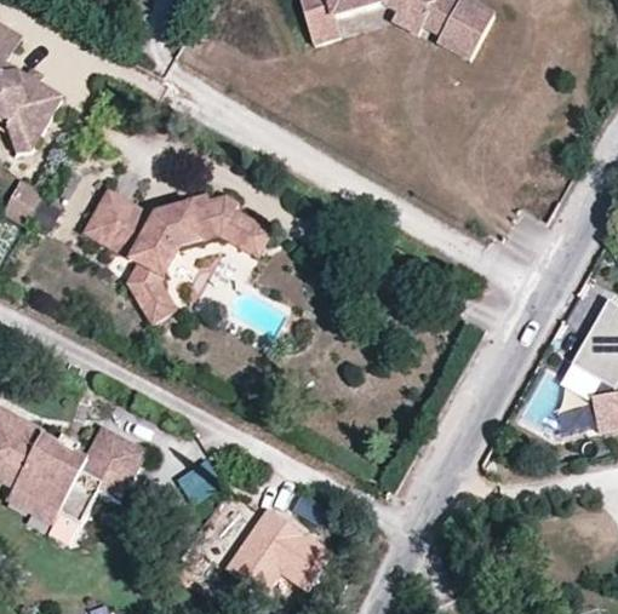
[(296,0),(307,38),(335,30),(328,10),(361,0),(384,0),(393,4),(395,0),(296,0)]
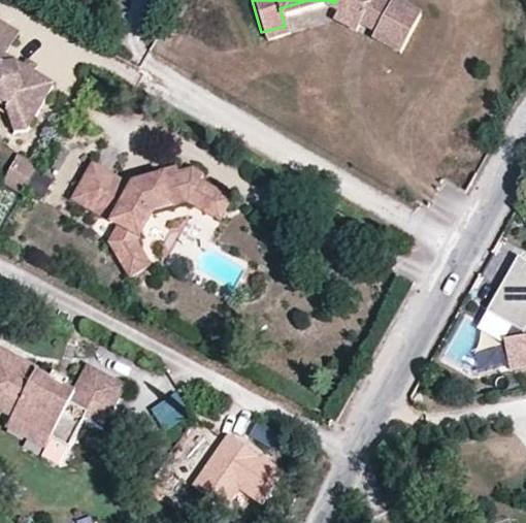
[(336,0),(334,3),(329,11),(350,23),(354,15),(370,24),(382,0),(336,0)]
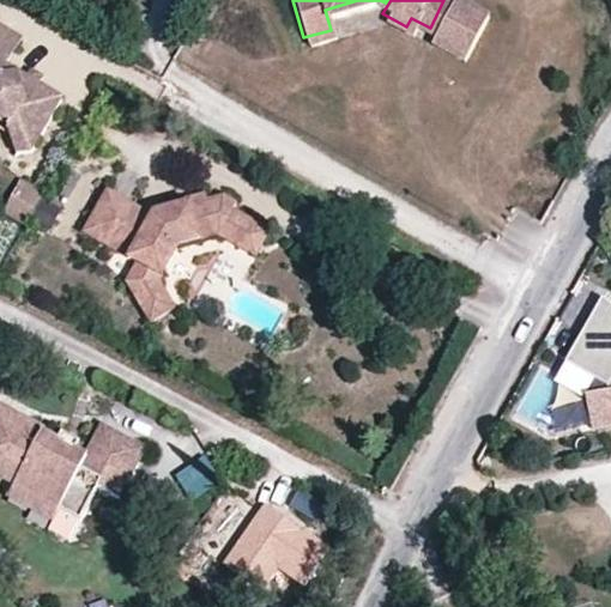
[(479,6),(467,0),(443,0),(425,35),(455,50),(479,6)]
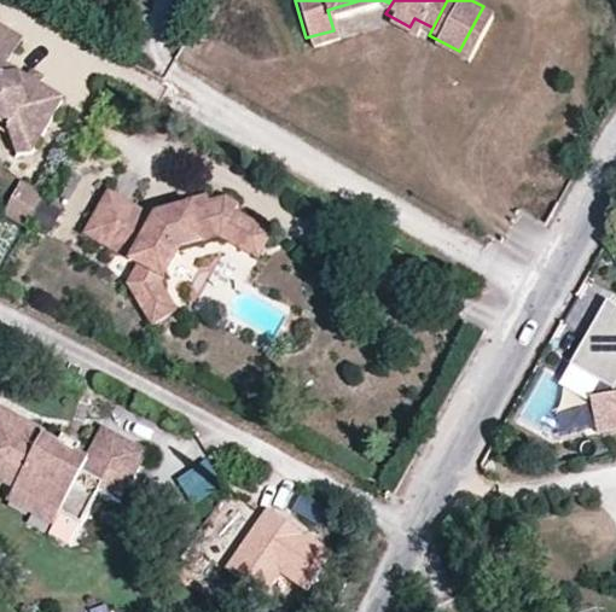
[(0,112),(3,114),(0,120),(10,145),(25,143),(54,89),(0,59),(0,56),(13,30),(0,22),(0,112)]
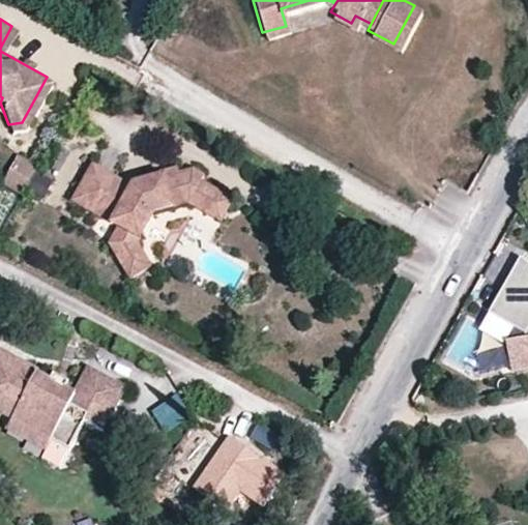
[(37,159),(17,148),(0,177),(22,188),(34,166),(37,159)]
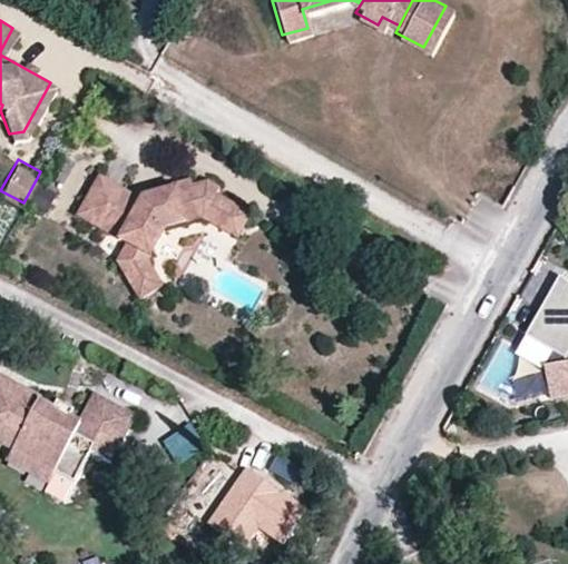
[(193,182),(191,177),(174,182),(176,188),(162,193),(159,187),(140,194),(136,201),(116,191),(120,182),(97,170),(76,207),(125,234),(115,251),(128,293),(153,285),(144,258),(163,225),(198,213),(201,214),(214,191),(218,185),(206,178),(193,182)]
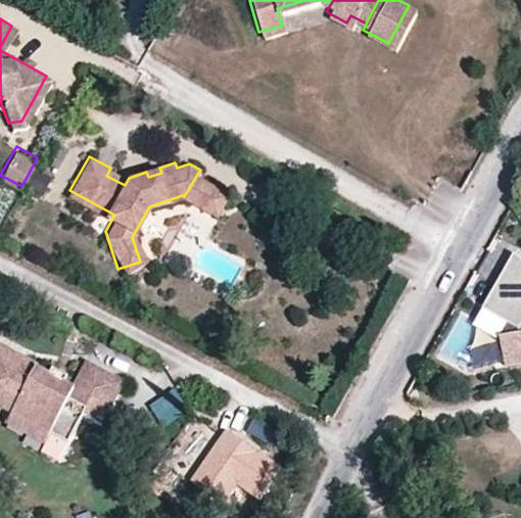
[(33,166),(26,192),(42,196),(49,171),(33,166)]
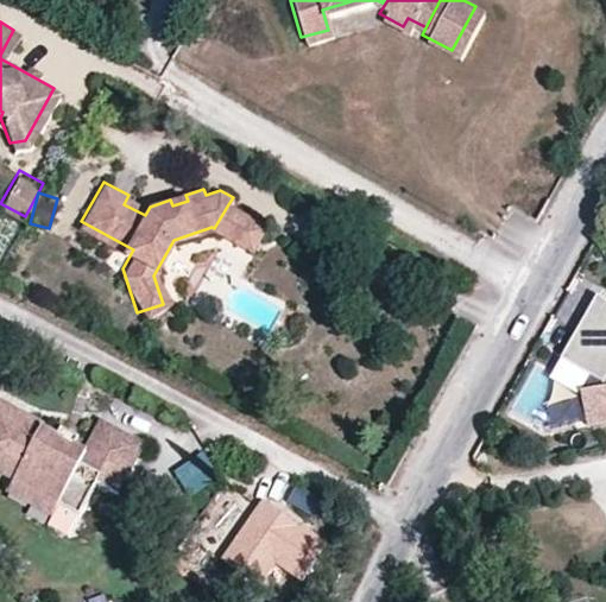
[(150,207),(128,195),(124,204),(145,215),(150,207)]
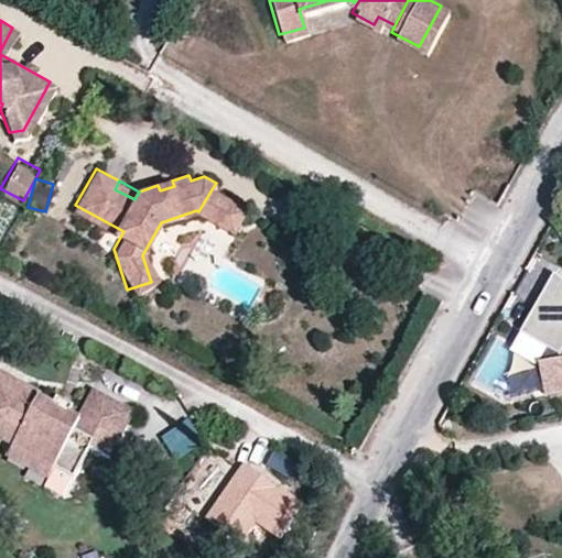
[(174,186),(172,181),(158,185),(160,190),(174,186)]
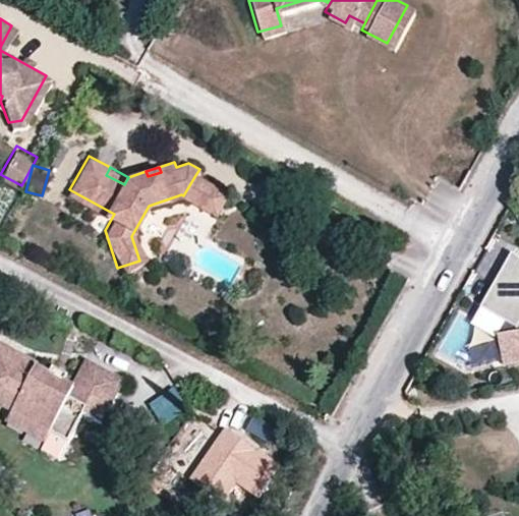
[(226,193),(195,175),(183,195),(214,214),(226,193)]
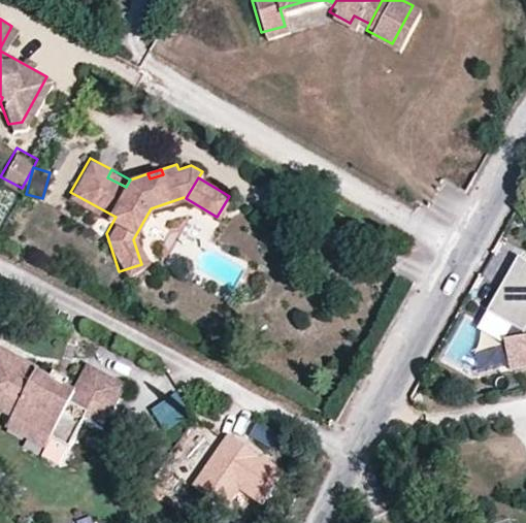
[(510,364),(525,361),(525,259),(524,256),(517,252),(486,308),(522,328),(523,334),(504,337),(510,364)]
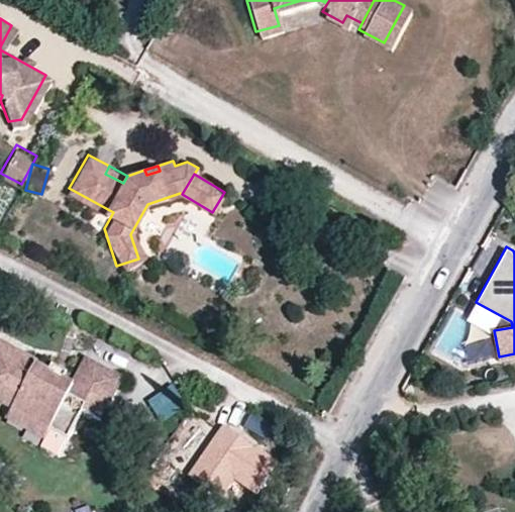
[(464,343),(470,364),(494,355),(487,336),(464,343)]
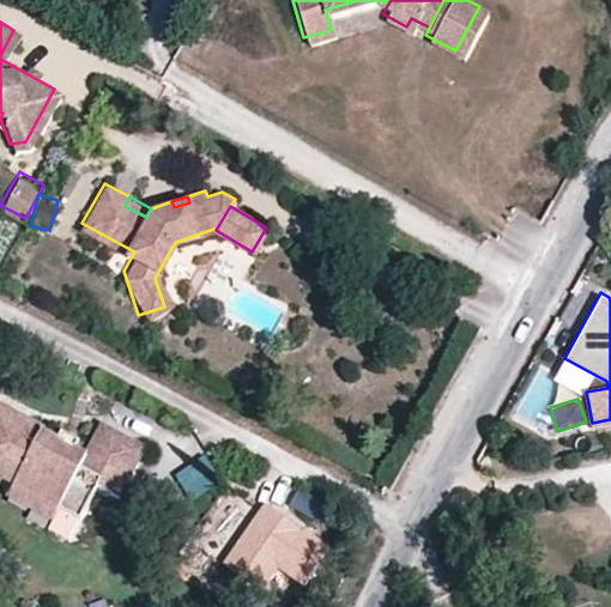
[(0,467),(17,477),(12,485),(58,509),(79,520),(97,486),(118,497),(143,447),(101,425),(85,456),(73,450),(70,456),(53,447),(56,441),(42,433),(43,430),(0,406),(0,467)]
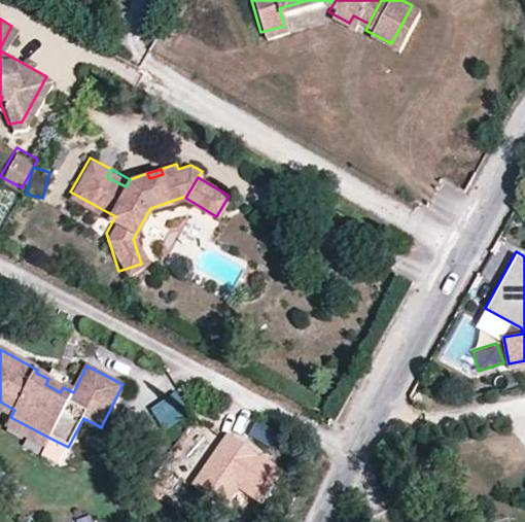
[(63,387),(67,379),(53,372),(48,379),(45,384),(60,392),(63,387)]
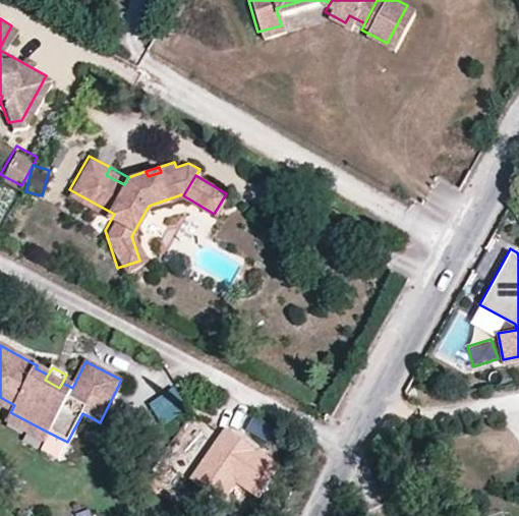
[(158,422),(185,409),(174,385),(147,398),(158,422)]
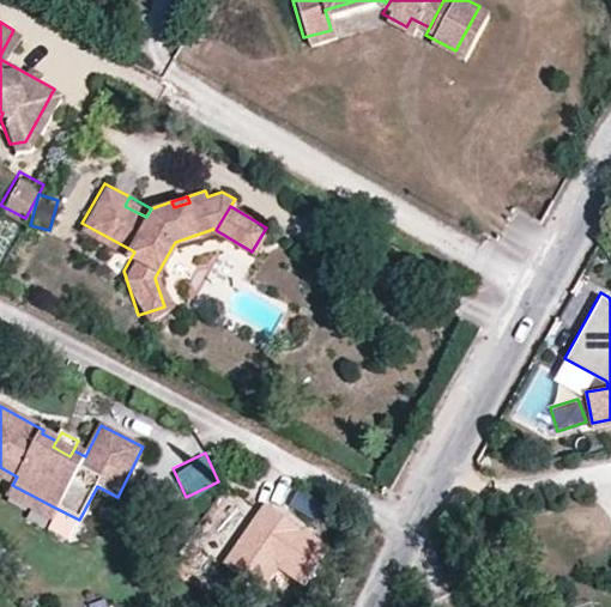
[(0,478),(12,485),(17,477),(0,467),(0,478)]
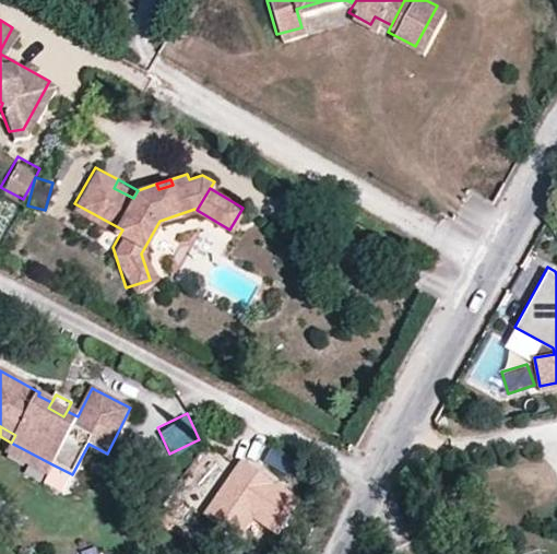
[(11,443),(4,455),(46,476),(52,464),(11,443)]
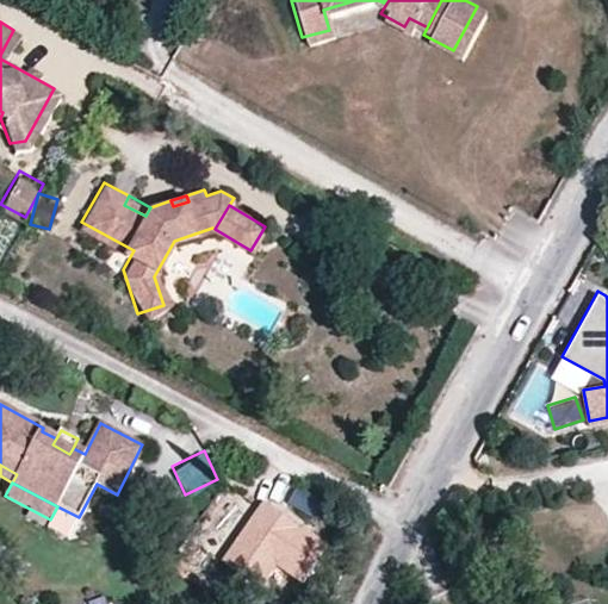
[(328,545),(262,500),(222,560),(261,586),(277,564),(303,581),(328,545)]
